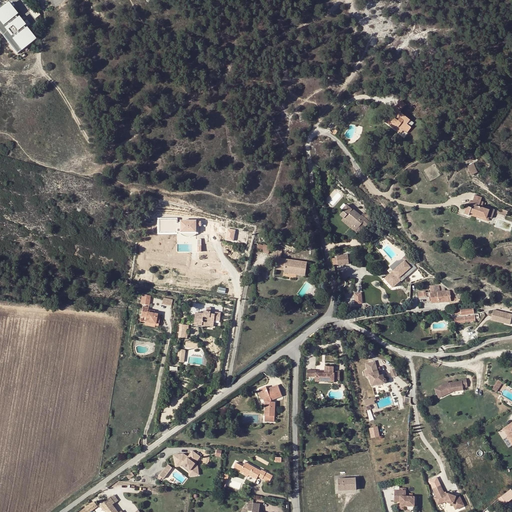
[(0,8),(0,31),(17,53),(35,39),(6,3),(5,4),(4,3),(0,6),(0,8)]
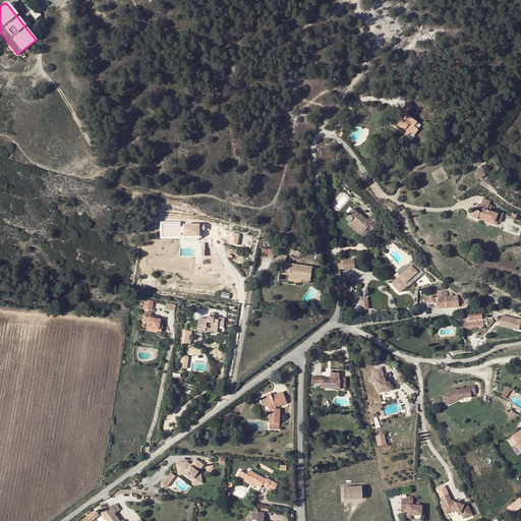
[(408,111),(402,107),(398,113),(403,117),(404,116),(407,118),(406,119),(404,122),(401,120),(400,120),(397,118),(393,123),(396,125),(396,126),(402,131),(404,129),(405,127),(413,134),(418,129),(413,125),(416,121),(406,113),(408,111)]
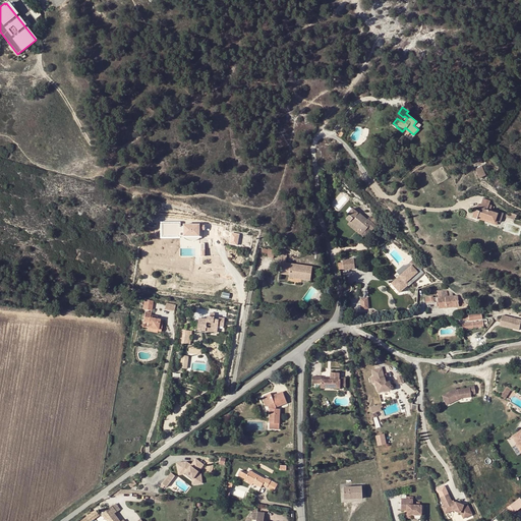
[(405,127),(404,129),(412,136),(413,134),(405,127)]
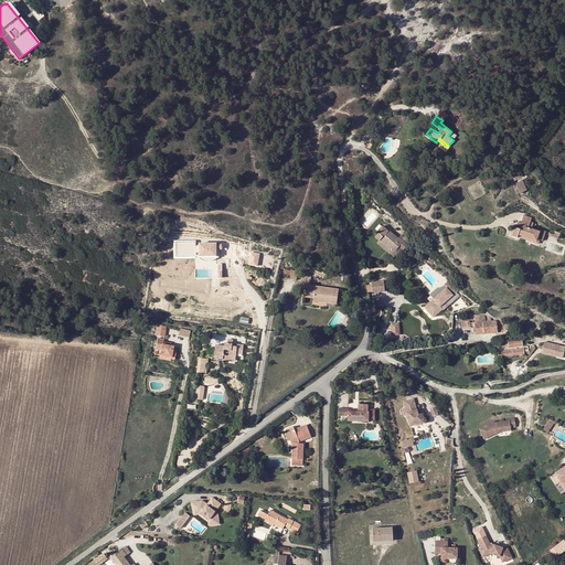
[(528,190),(522,180),(515,183),(520,193),(528,190)]
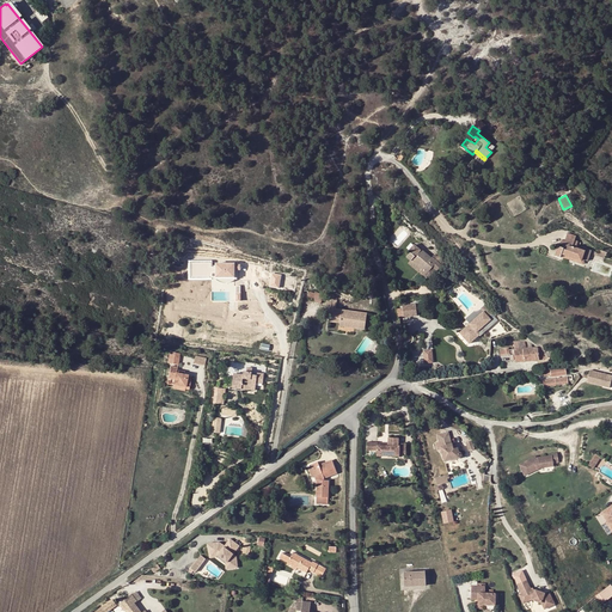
[(557,246),(555,254),(575,261),(576,258),(581,259),(585,249),(580,246),(581,243),(576,240),(574,240),(576,237),(568,233),(564,242),(562,240),(560,248),(557,246)]
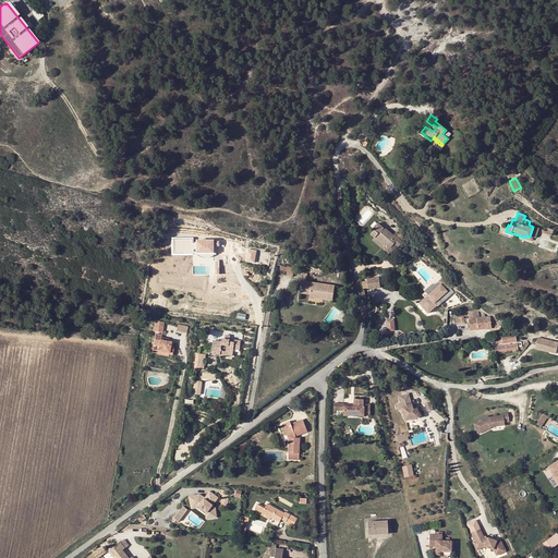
[(371,234),(374,238),(375,237),(385,245),(383,247),(387,252),(395,244),(398,247),(399,245),(402,243),(405,239),(400,233),(399,234),(397,232),(393,235),(384,227),(383,228),(377,223),(372,229),(374,231),(371,234)]
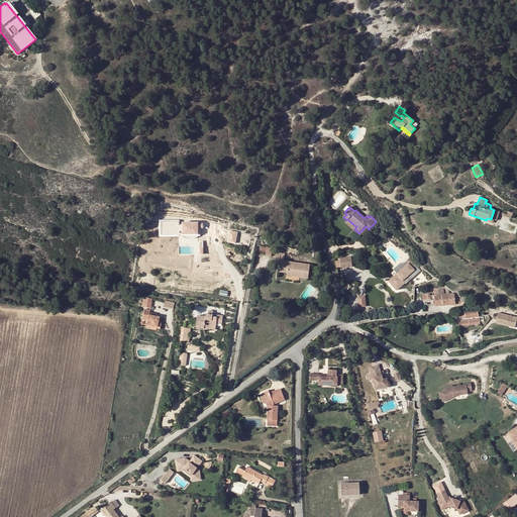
[(474,217),(492,223),(493,220),(497,211),(494,210),(491,219),(487,218),(486,220),(469,214),(468,216),(473,218),(474,217)]
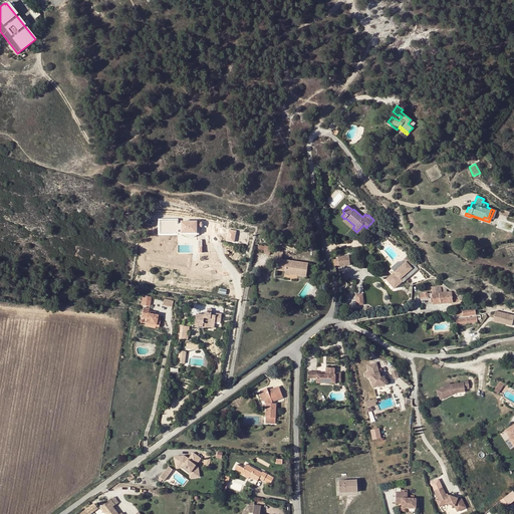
[(345,218),(344,219),(344,220),(352,228),(354,226),(345,218)]
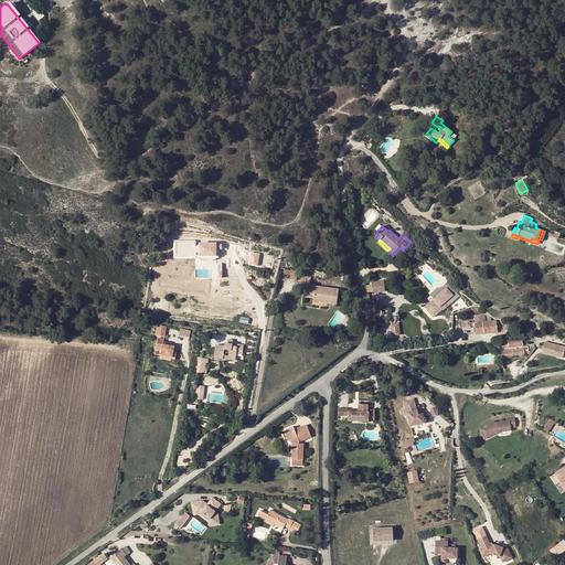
[(190,260),(203,262),(204,255),(203,255),(200,255),(201,247),(204,248),(209,248),(209,244),(191,241),(191,245),(182,244),(180,256),(185,257),(191,258),(190,260)]
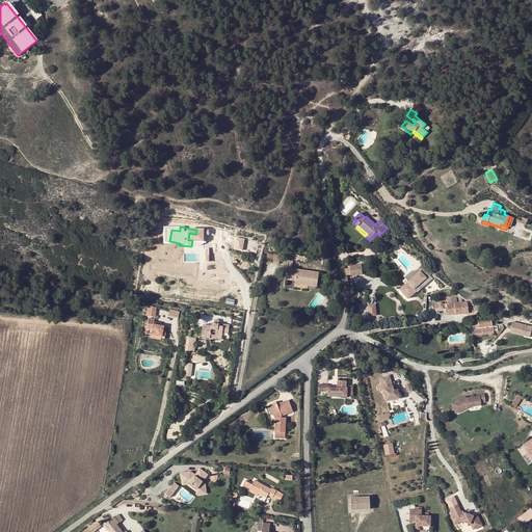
[(271,262),(278,264),(281,257),(273,254),(271,262)]
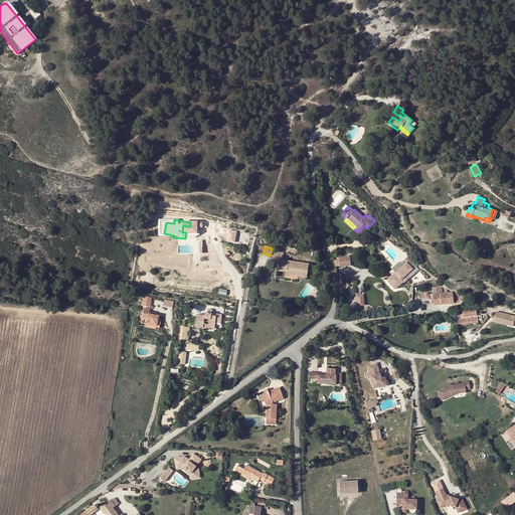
[(350,250),(338,253),(340,263),(352,260),(350,250)]
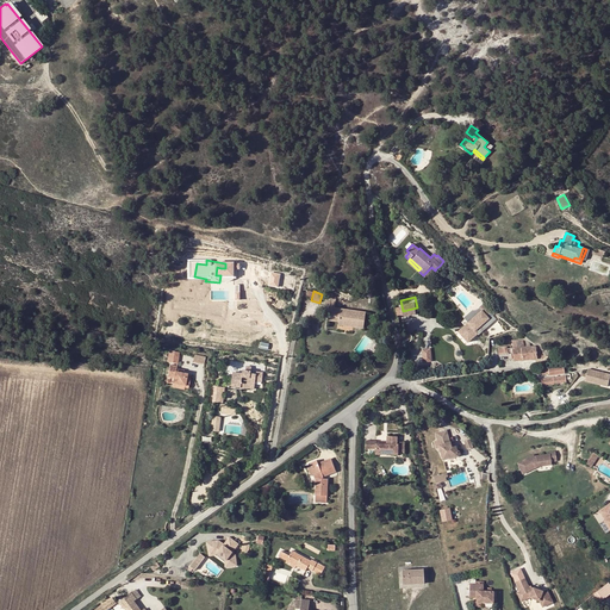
[(354,324),(353,328),(363,329),(366,312),(335,307),(336,299),(332,299),(329,322),(338,323),(354,324)]
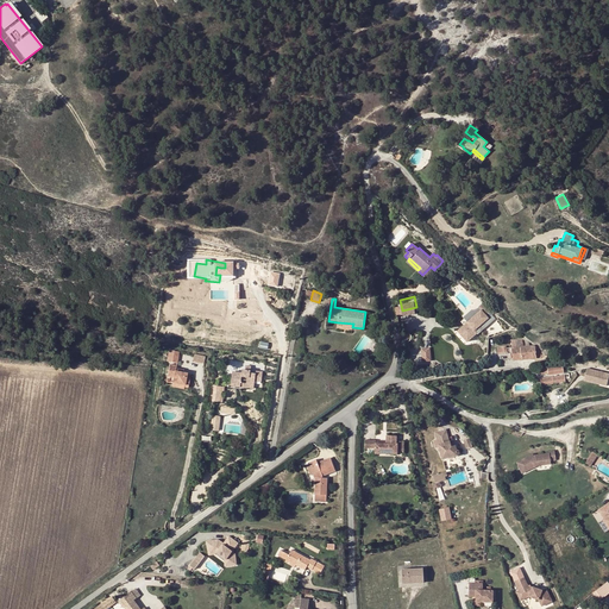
[(469,325),(459,333),(468,345),(478,337),(476,333),(490,321),(488,319),(494,314),(487,306),(481,312),(483,314),(469,325)]
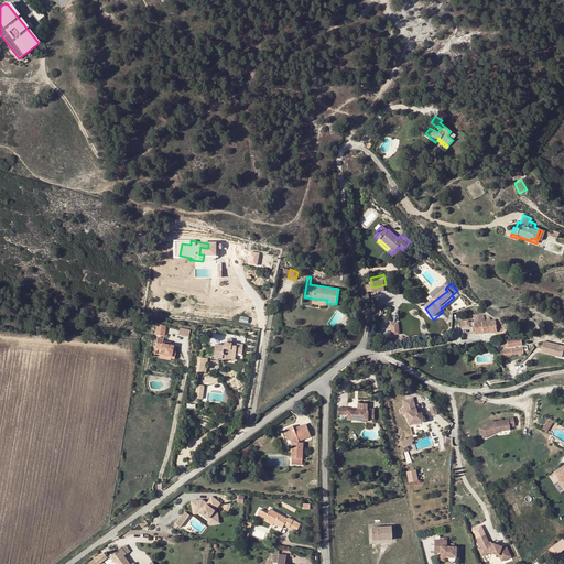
[(445,289),(442,291),(438,290),(431,296),(434,301),(447,291),(445,289)]
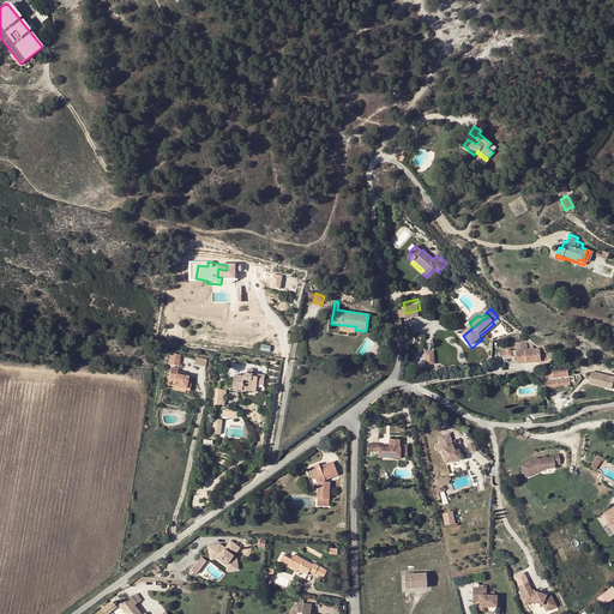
[(498,329),(494,324),(480,336),(482,339),(483,339),(498,329)]
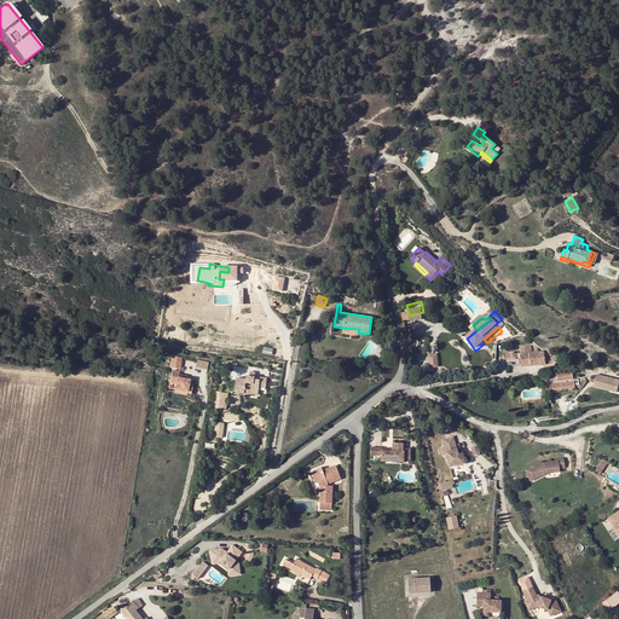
[(531,345),(520,346),(520,353),(515,354),(515,352),(505,354),(507,359),(516,358),(516,359),(519,359),(519,364),(521,364),(521,365),(555,364),(555,362),(551,362),(550,356),(545,351),(537,352),(537,348),(533,350),(533,352),(531,352),(531,345)]
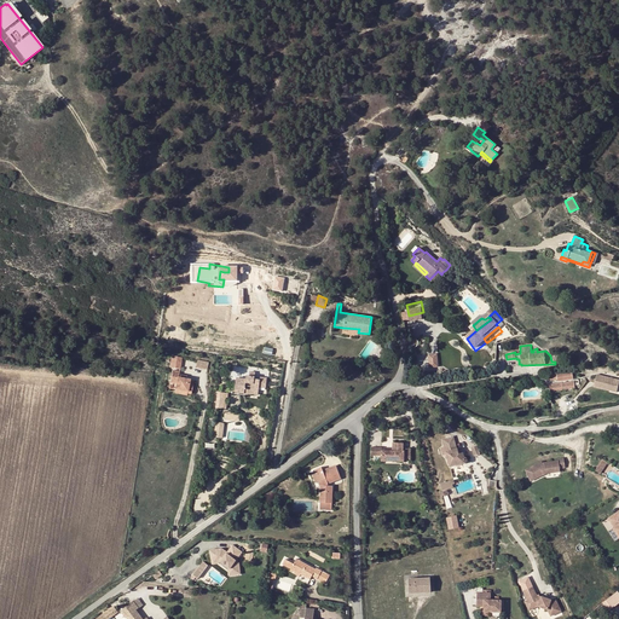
[(181,362),(171,359),(169,368),(180,370),(181,362)]
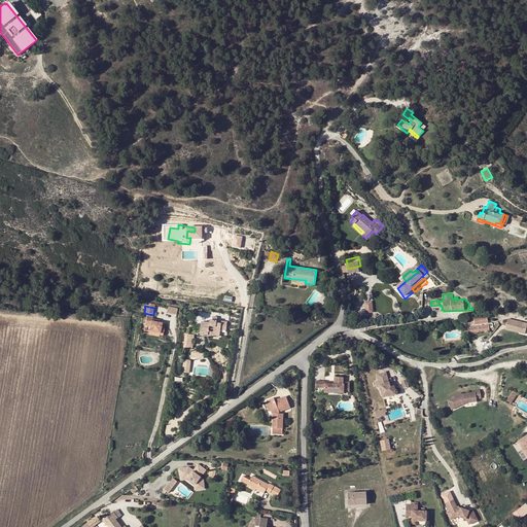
[(177,315),(178,308),(169,306),(167,312),(177,315)]
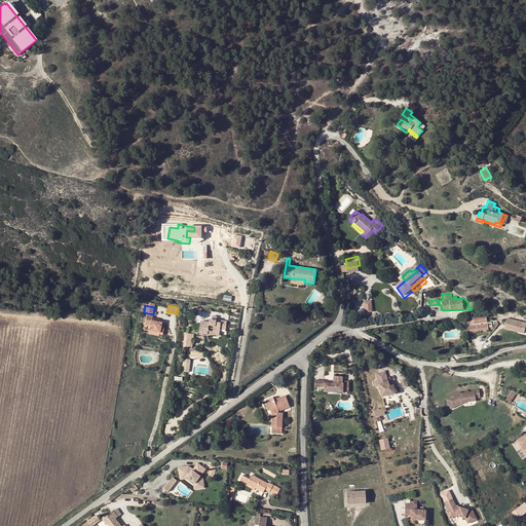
[(152,315),(146,314),(144,326),(149,327),(148,332),(149,332),(159,334),(160,330),(163,331),(164,326),(161,325),(161,323),(151,321),(152,315)]
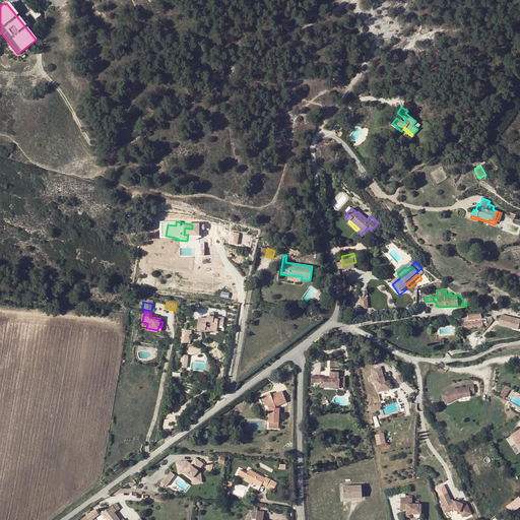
[(480,312),(459,315),(460,319),(463,319),(463,320),(468,319),(468,321),(481,319),(480,312)]
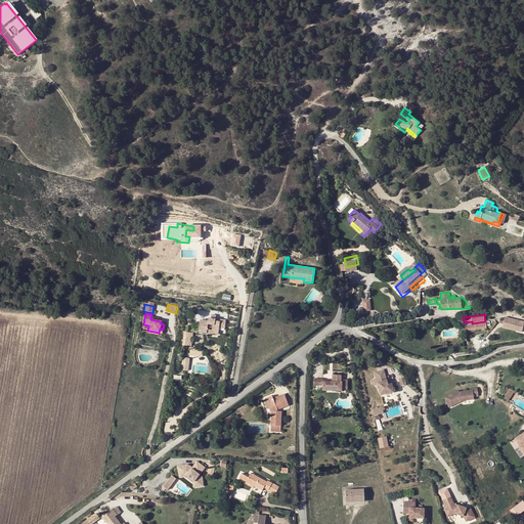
[(199,333),(206,334),(218,335),(219,329),(220,322),(216,322),(216,317),(212,316),(212,318),(211,321),(208,321),(200,320),(199,333)]
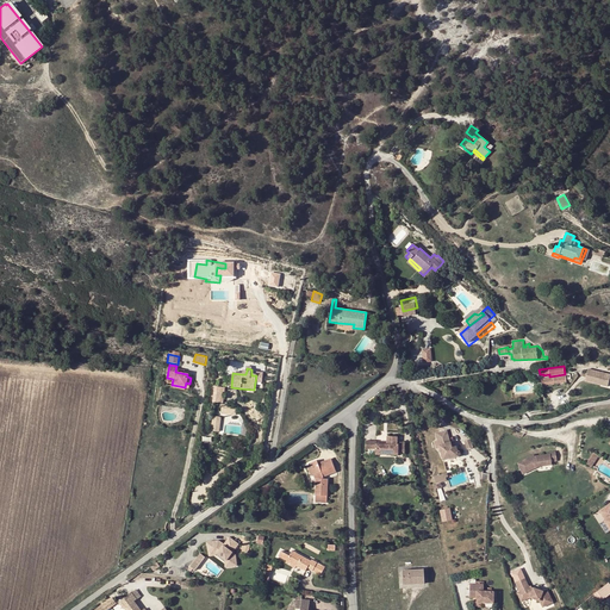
[(609,374),(585,372),(584,384),(608,387),(609,374)]
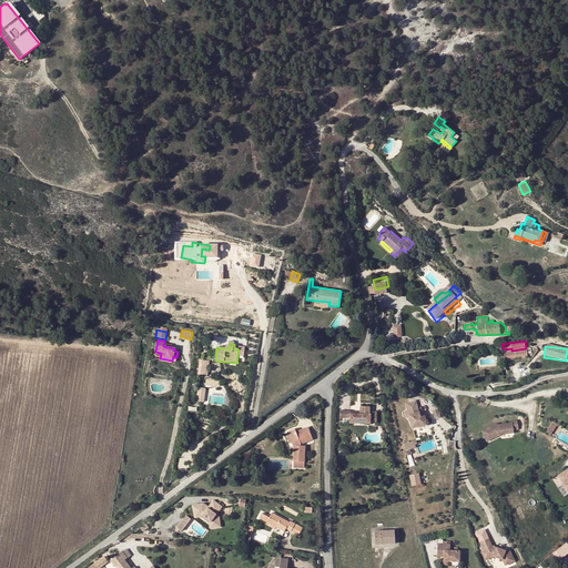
[(209,362),(200,359),(198,375),(208,376),(209,362)]
